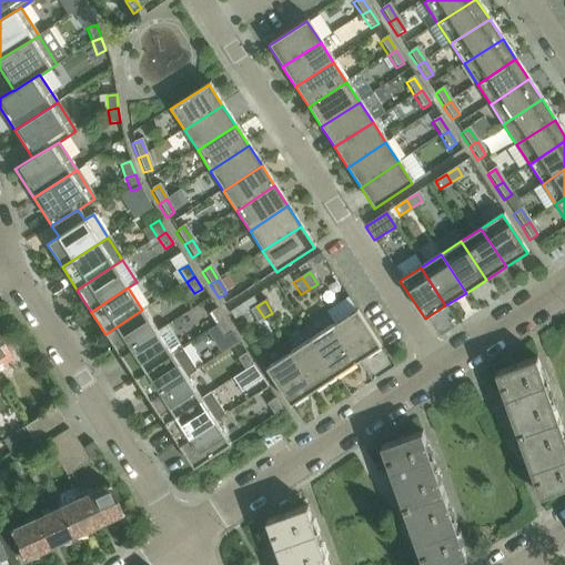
[(256,323),(264,318),(256,306),(249,311),(256,323)]
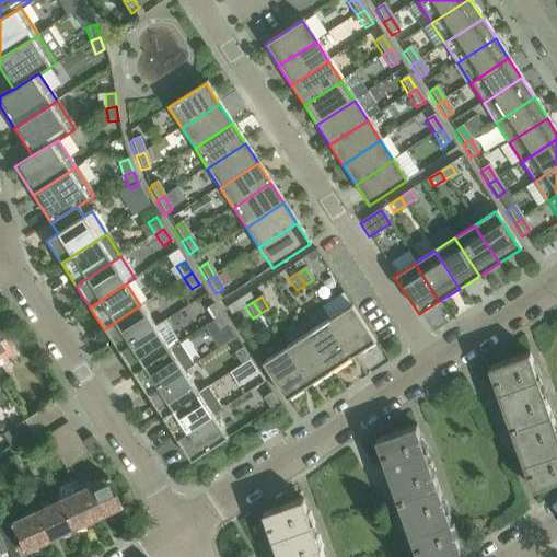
[(154,328),(140,305),(104,329),(118,351),(154,328)]
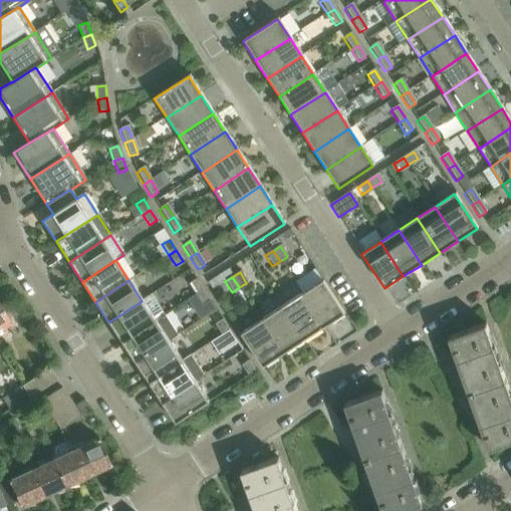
[(188,285),(195,295),(203,290),(196,280),(188,285)]
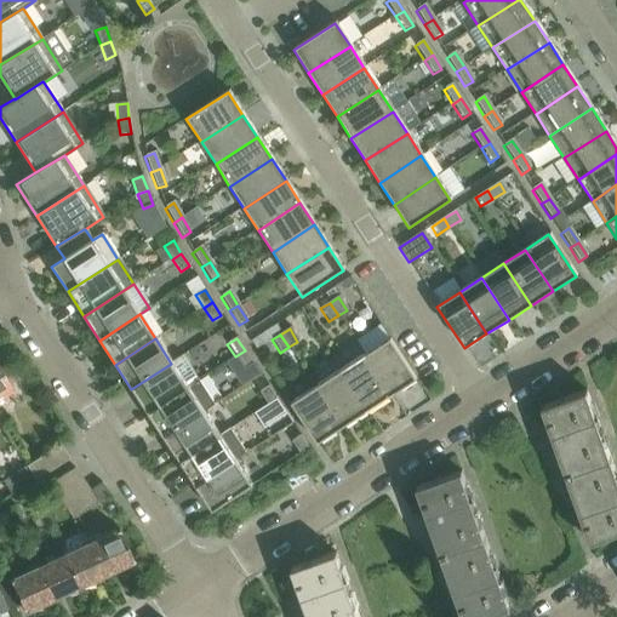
[(389,340),(364,356),(390,396),(415,381),(389,340)]
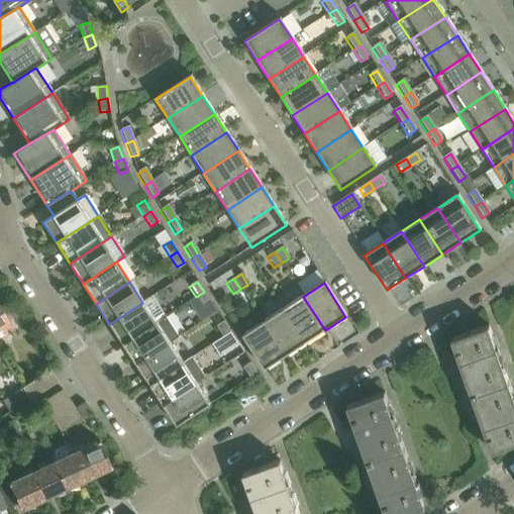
[(210,303),(204,292),(196,297),(203,308),(210,303)]
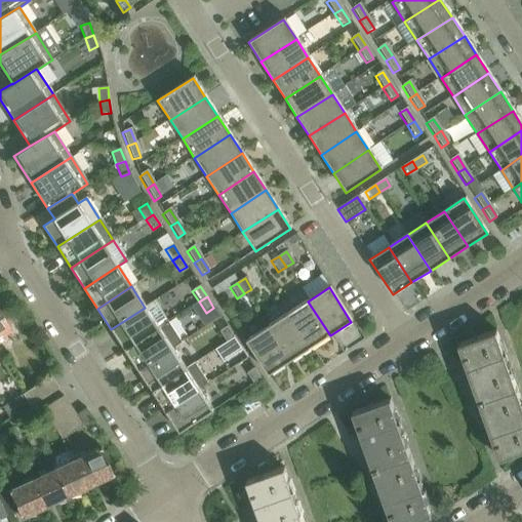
[(330,335),(308,302),(287,315),(309,349),(330,335)]
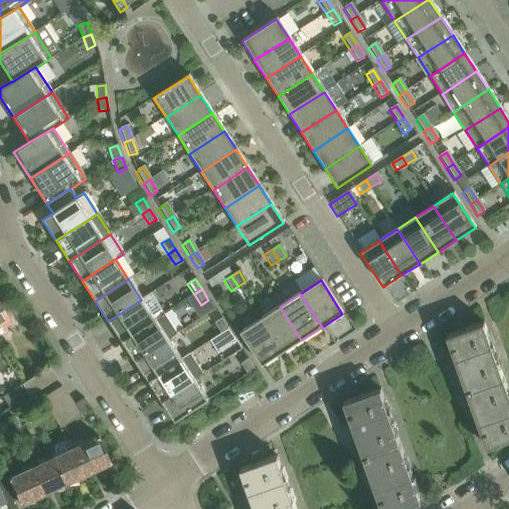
[(108,321),(121,341),(154,320),(162,315),(149,295),(141,300),(108,321)]
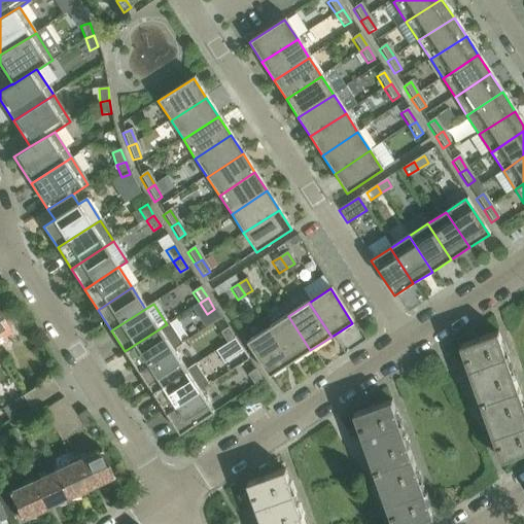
[(289,363),(310,350),(288,316),(268,329),(289,363)]
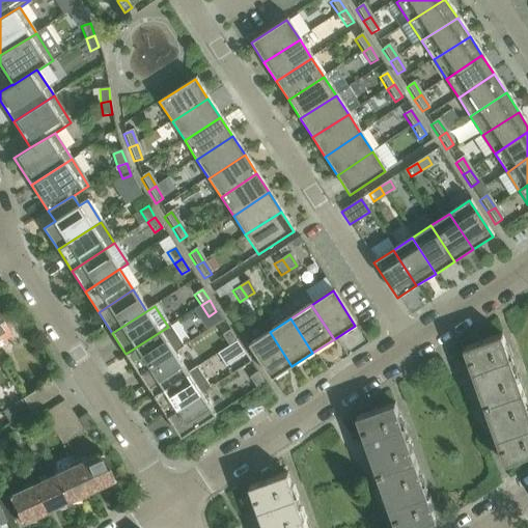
[(0,336),(8,332),(0,320),(0,336)]
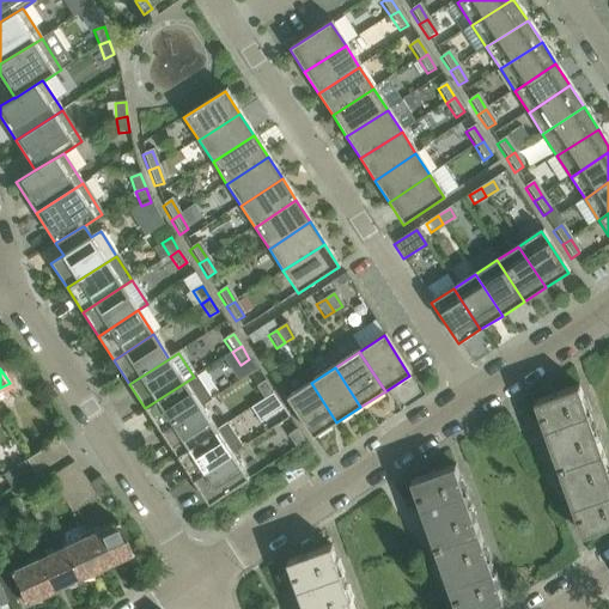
[(194,377),(184,383),(145,408),(160,432),(200,407),(209,401),(194,376),(194,377)]
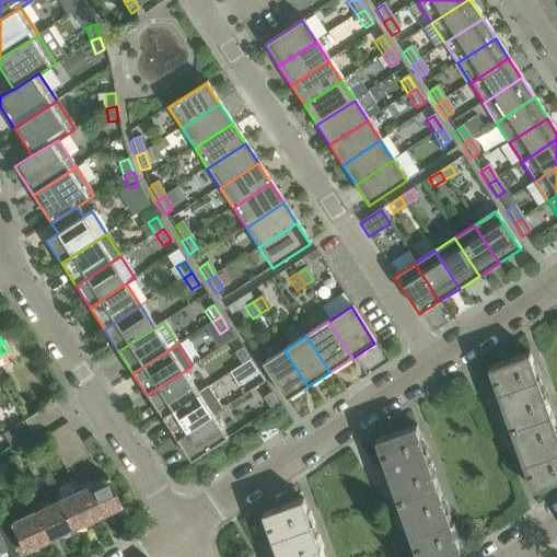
[(233,355),(241,366),(250,361),(242,349),(233,355)]
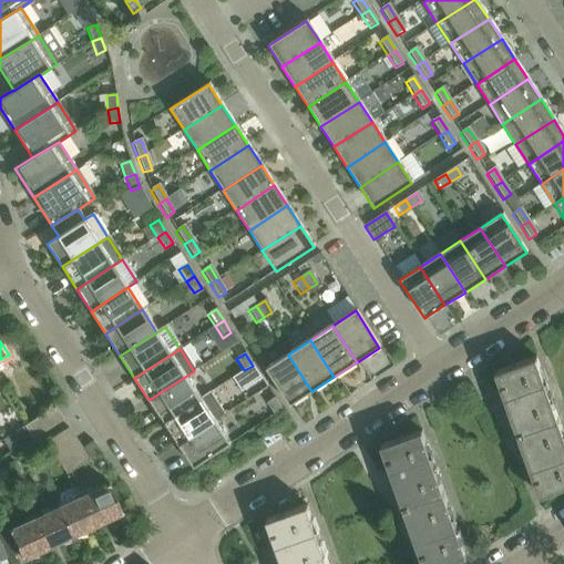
[(288,406),(311,391),(288,355),(265,369),(288,406)]
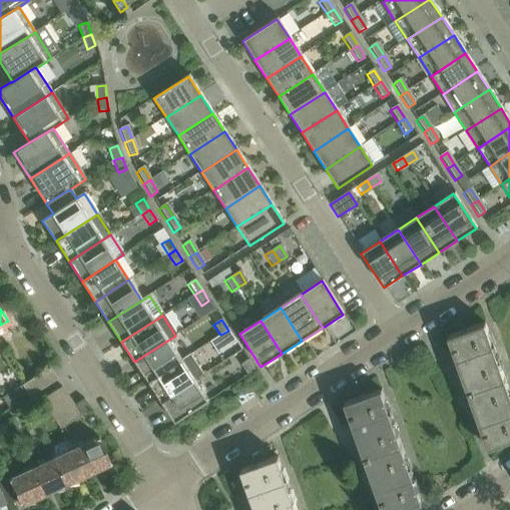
[(446,338),(454,361),(466,394),(503,381),(483,325),(446,338)]
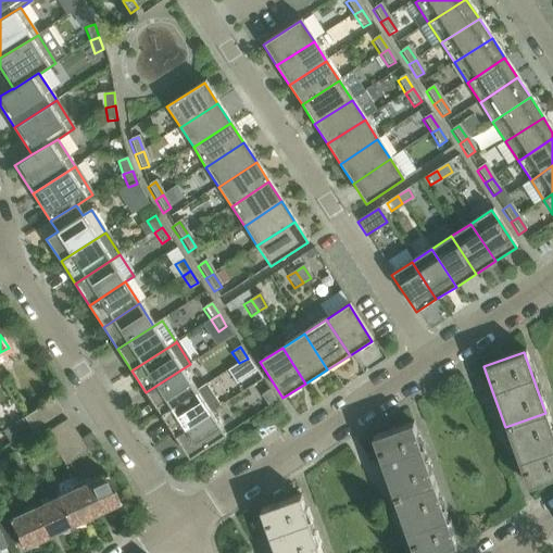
[(254,369),(248,359),(239,363),(247,375),(254,369)]
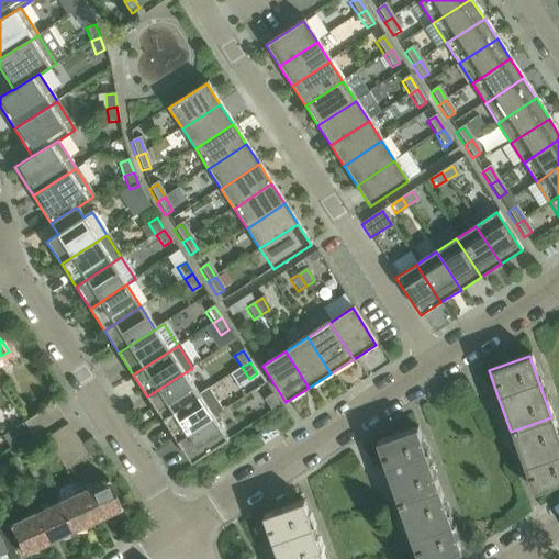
[(147,397),(161,420),(198,395),(183,373),(147,397)]
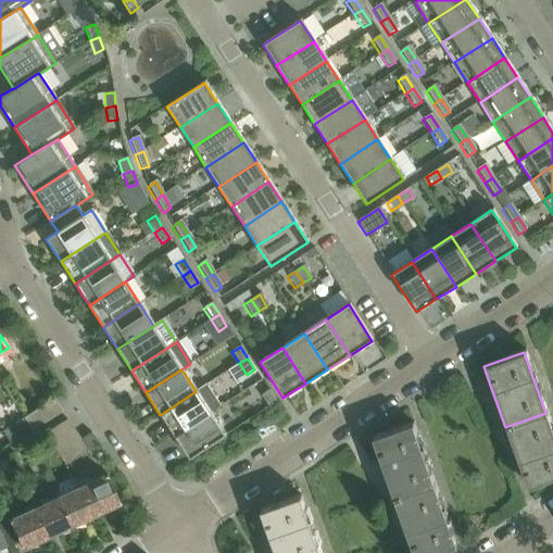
[(174,437),(210,413),(218,407),(204,386),(196,391),(160,415),(174,437)]
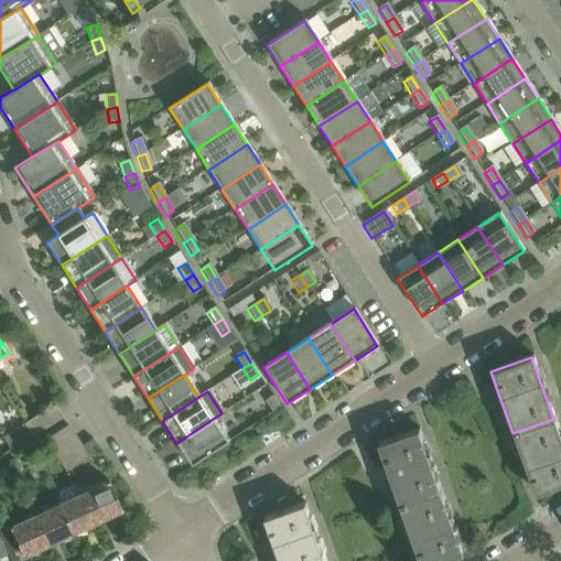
[(272,414),(280,409),(273,398),(265,403),(272,414)]
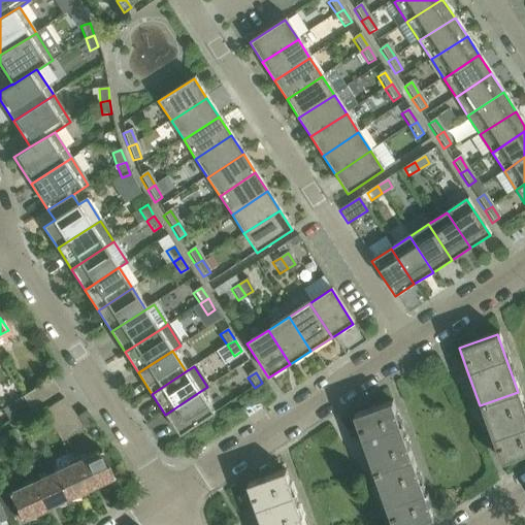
[(48,381),(21,398),(28,409),(56,391),(48,381)]
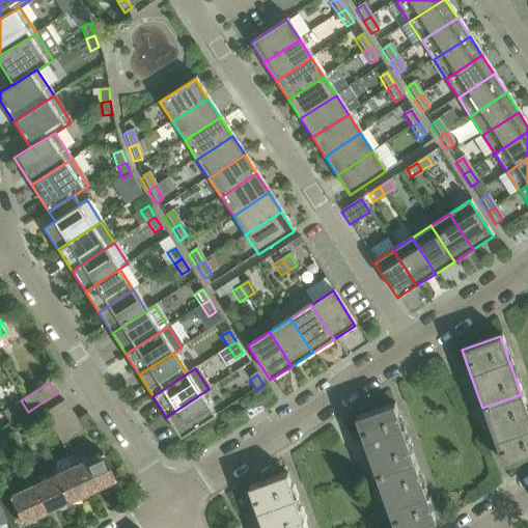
[(215,416),(200,394),(166,417),(179,439),(215,416)]
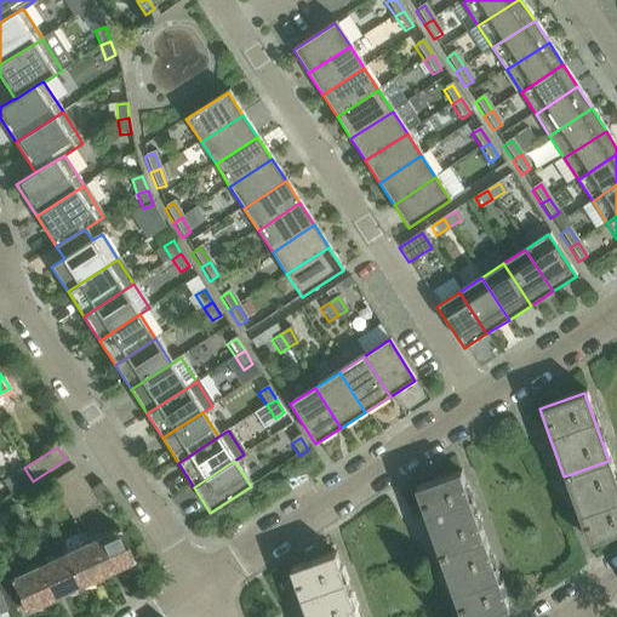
[(616,533),(616,483),(609,461),(564,476),(588,544),(616,533)]
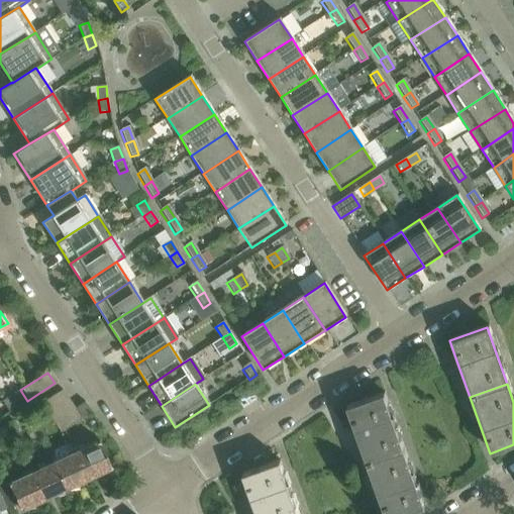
[(345,408),(365,465),(403,451),(383,395),(345,408)]
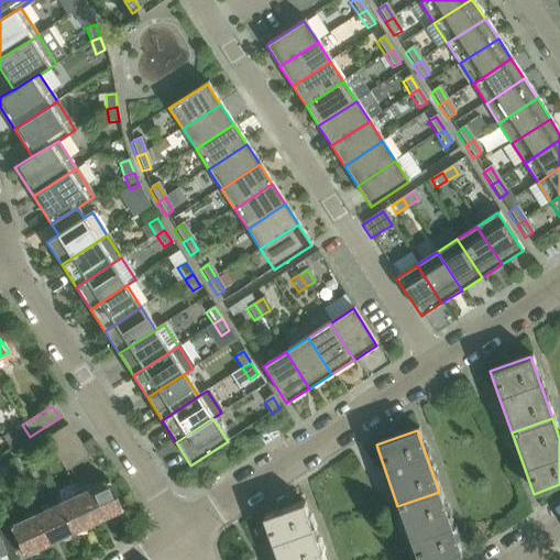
[(41,479),(48,473),(39,458),(31,462),(41,479)]
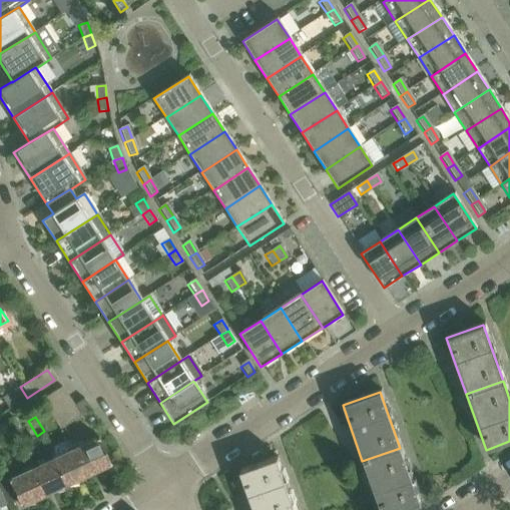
[(29,440),(37,436),(28,421),(20,426),(29,440)]
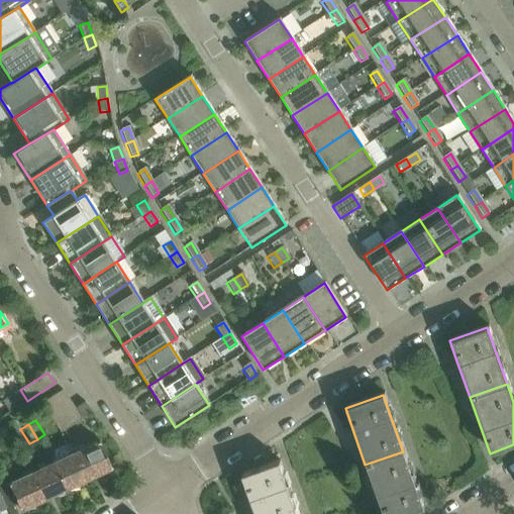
[(97,442),(74,453),(86,481),(110,470),(97,442)]
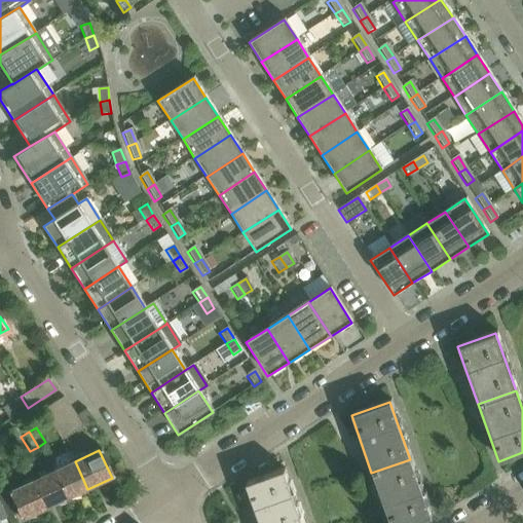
[(415,522),(430,518),(410,459),(371,473),(388,522),(415,522)]
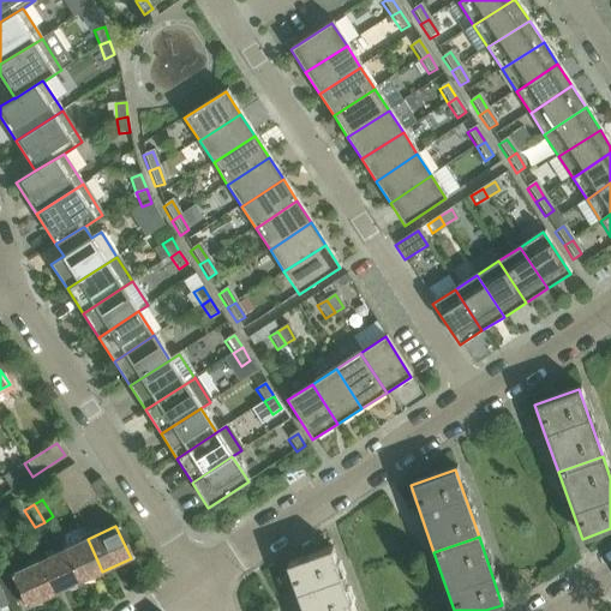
[(88,539),(60,551),(76,583),(102,571),(88,539)]
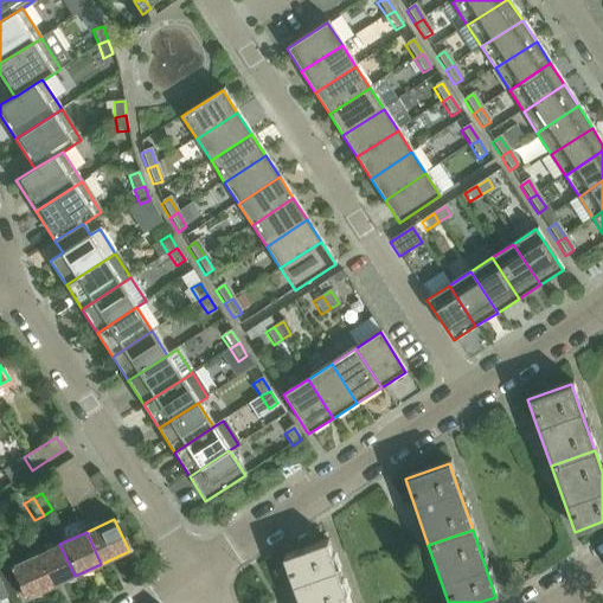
[(283,557),(299,602),(347,602),(327,541),(283,557)]
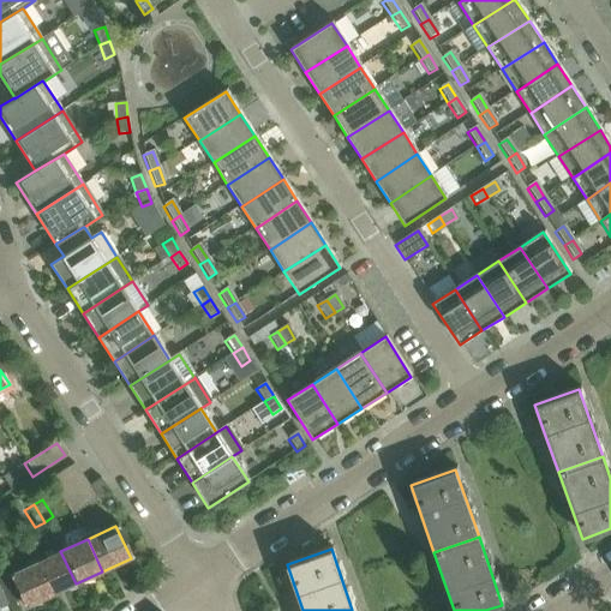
[(76,583),(60,551),(34,563),(49,595),(76,583)]
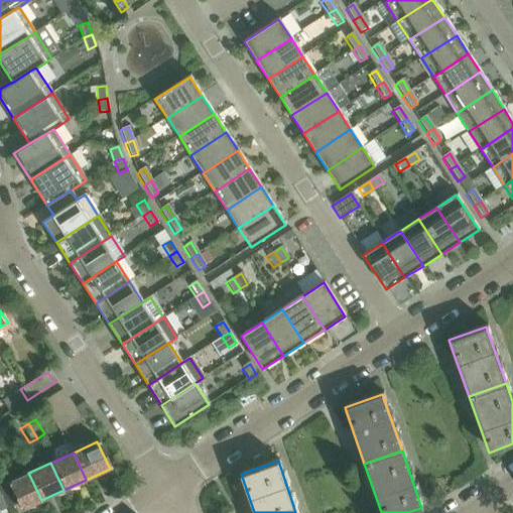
[(28,473),(0,486),(0,497),(6,510),(15,505),(18,511),(41,500),(28,473)]
